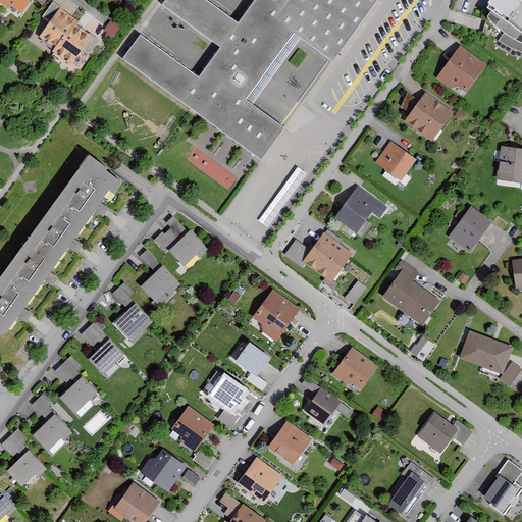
[(0,0),(0,1),(8,7),(10,5),(19,12),(28,0),(0,0)]
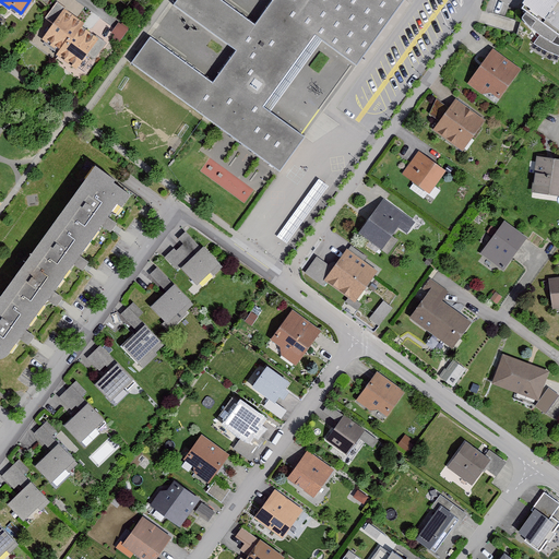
[(150,37),(130,64),(278,173),(305,137),(266,108),(317,38),(356,67),(404,0),(273,0),(253,27),(216,0),(177,0),(173,7),(236,52),(213,84),(150,37)]
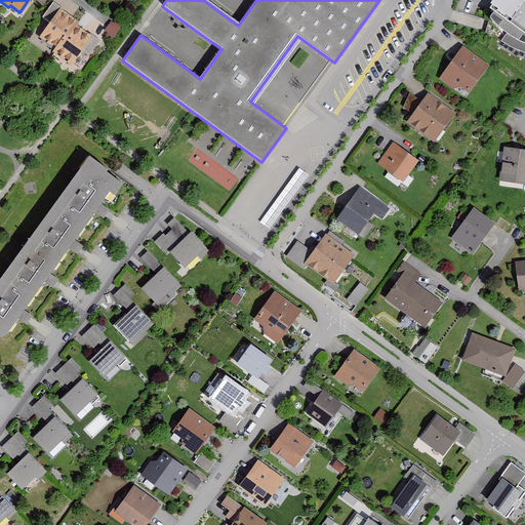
[(492,11),(487,18),(497,28),(507,35),(500,43),(508,47),(520,53),(524,54),(524,0),(493,0),(488,8),(492,11)]
